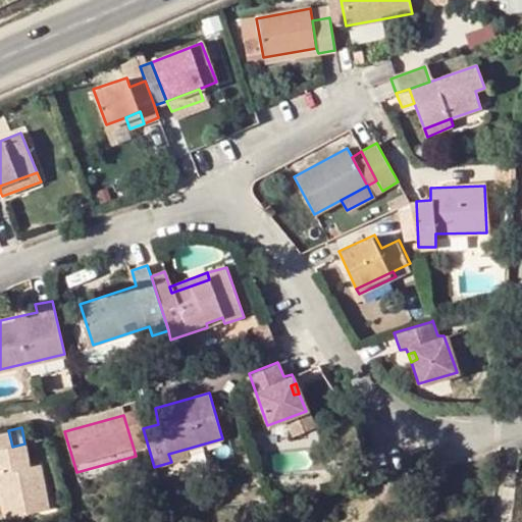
[(8,430),(0,431),(0,501),(2,501),(5,521),(30,521),(52,518),(41,464),(29,466),(24,444),(12,447),(8,430)]
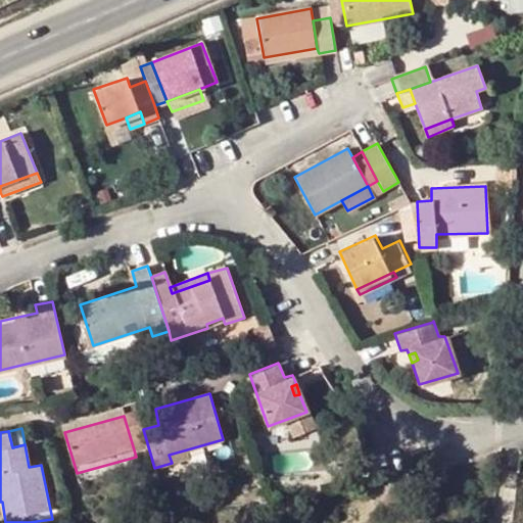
[(189,458),(187,449),(169,455),(172,463),(189,458)]
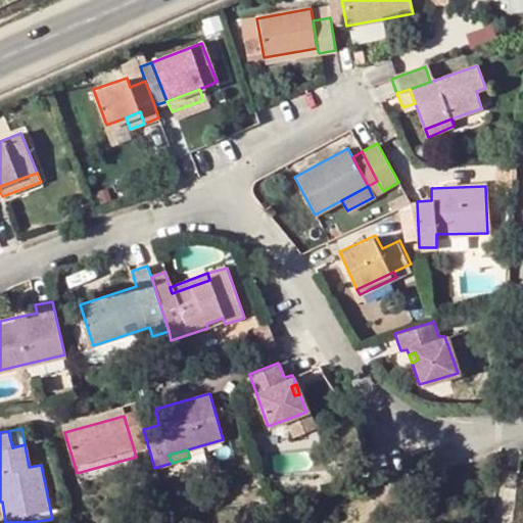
[(420,455),(403,458),(405,466),(421,464),(420,455)]
